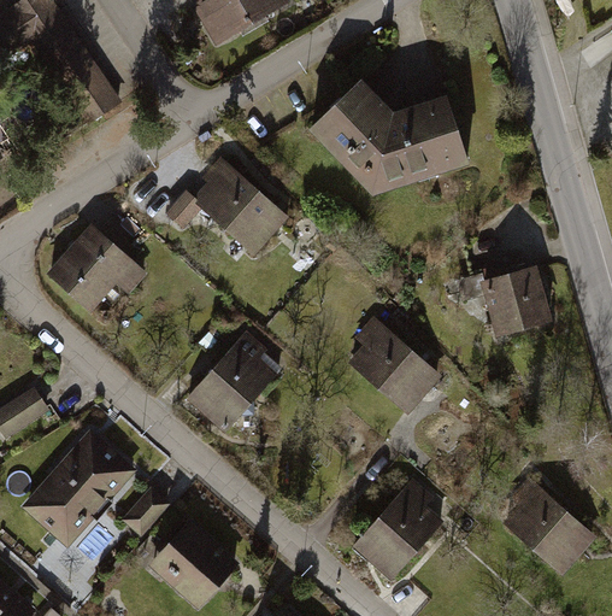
[(117,103),(54,0),(6,0),(0,4),(0,68),(33,47),(81,124),(117,103)]
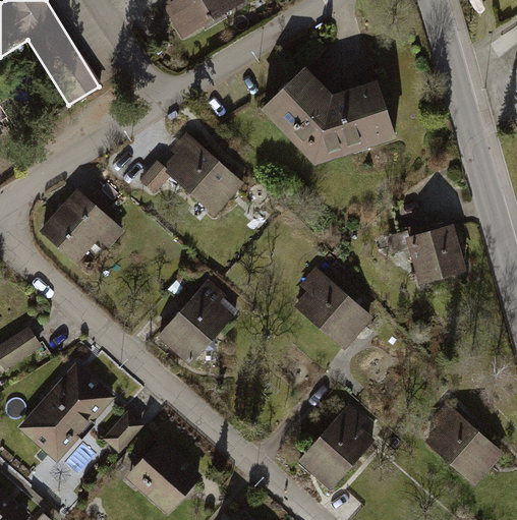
[(161,0),(183,39),(244,5),(241,0),(161,0)]
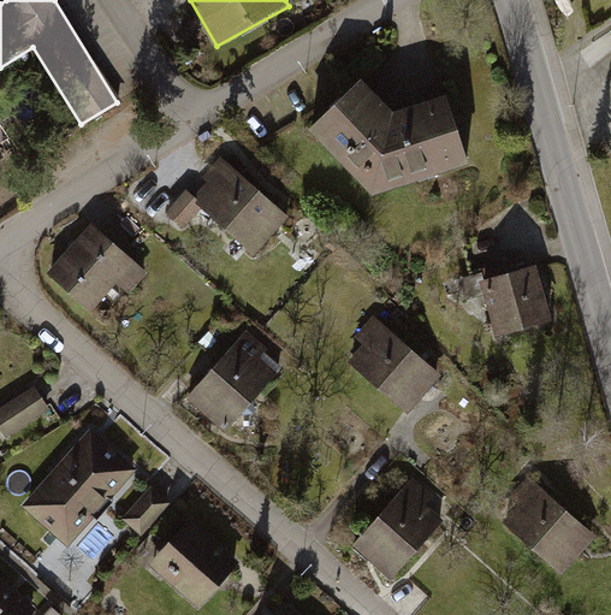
[(360,78),(308,130),(372,195),(464,164),(443,99),(395,114),(360,78)]
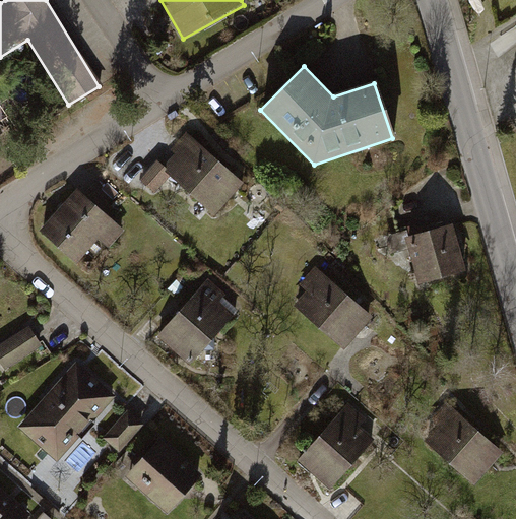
[(240,183),(187,136),(165,161),(156,154),(137,176),(153,190),(170,172),(213,211),(240,183)]
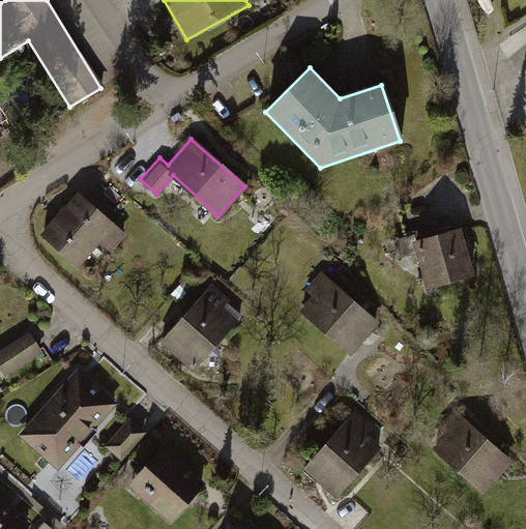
[(72,188),(34,233),(76,269),(103,239),(112,247),(124,234),(72,188)]
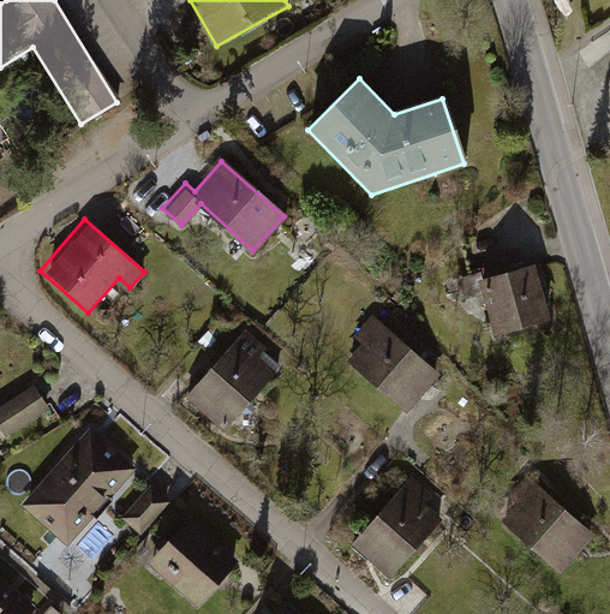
[(531,263),(477,280),(492,334),(548,319),(531,263)]
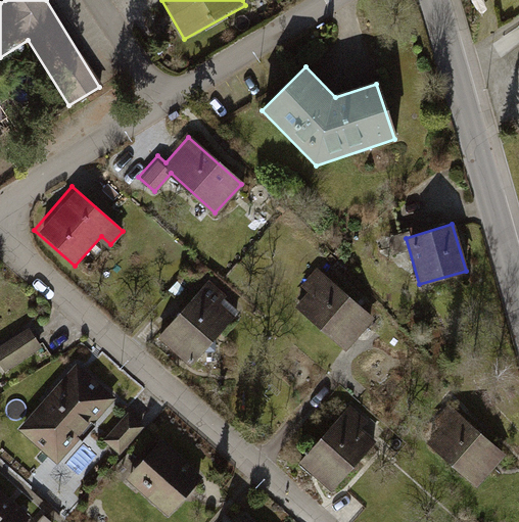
[(373,315),(315,268),(300,286),(307,290),(293,306),(345,348),(373,315)]
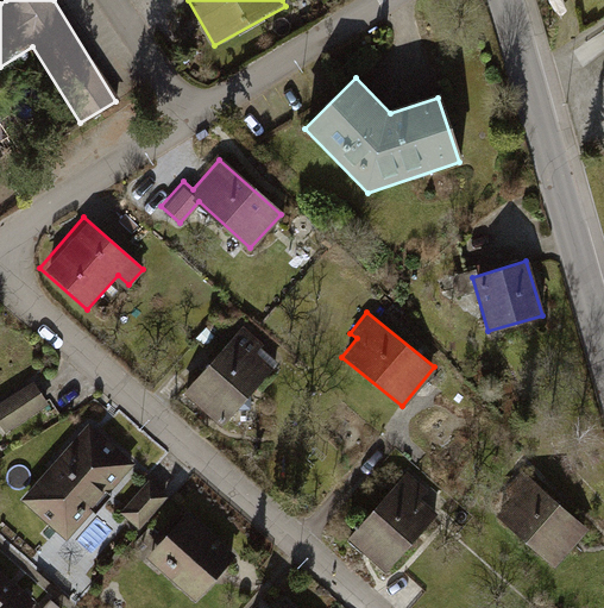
[(265,344),(243,325),(193,387),(231,418),(271,368),(256,356),(265,344)]
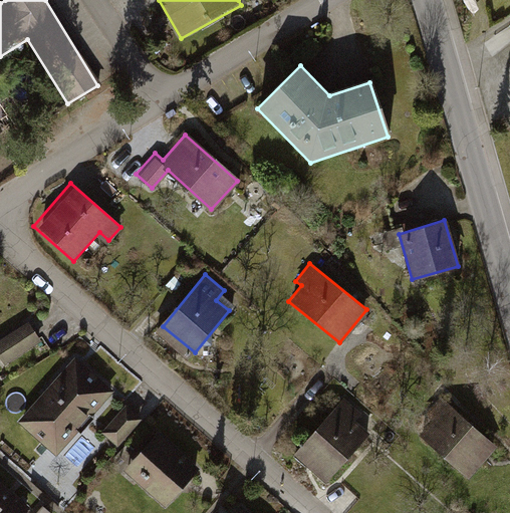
[(28,322),(0,339),(0,356),(7,367),(43,345),(28,322)]
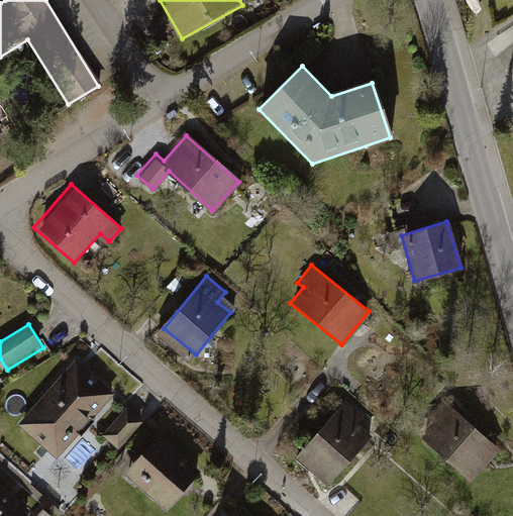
[(114,390),(74,355),(16,423),(57,456),(114,390)]
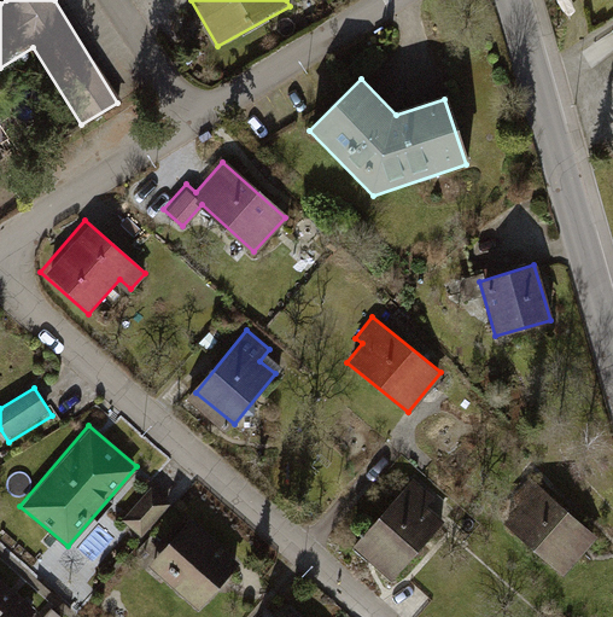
[(595,541),(526,476),(508,496),(523,510),(508,524),(562,576),(595,541)]
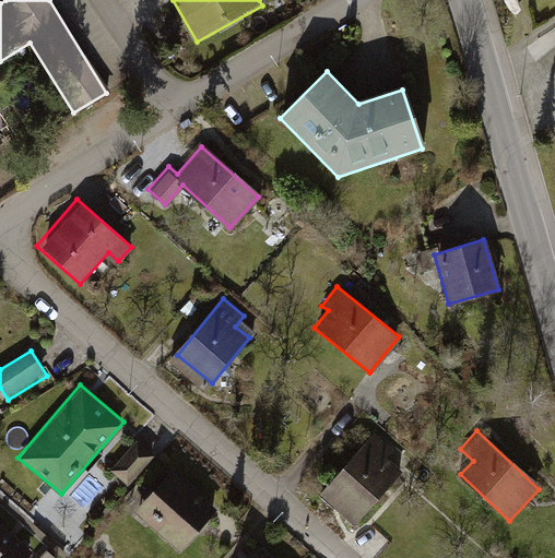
[(392,449),(374,432),(319,496),(354,526),(400,473),(384,460),(392,449)]
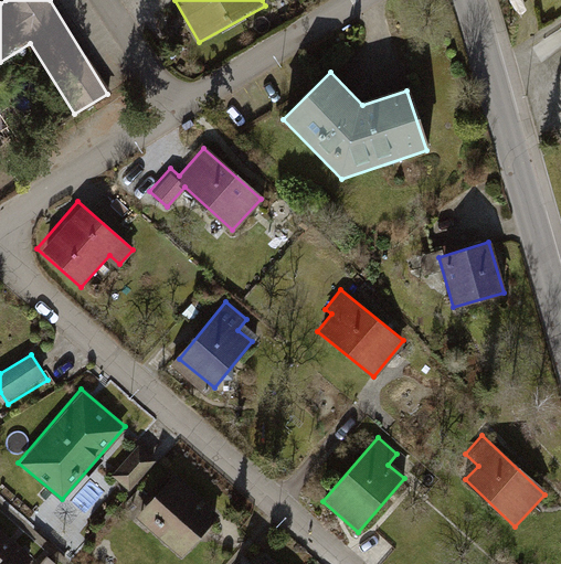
[(156,460),(138,444),(110,475),(129,490),(156,460)]
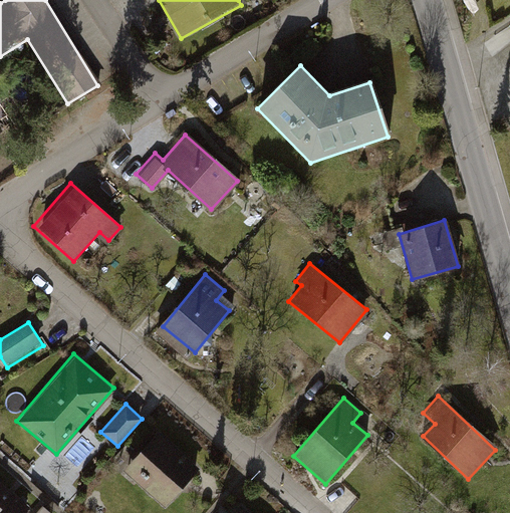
[(201,468),(159,431),(122,472),(165,509),(201,468)]
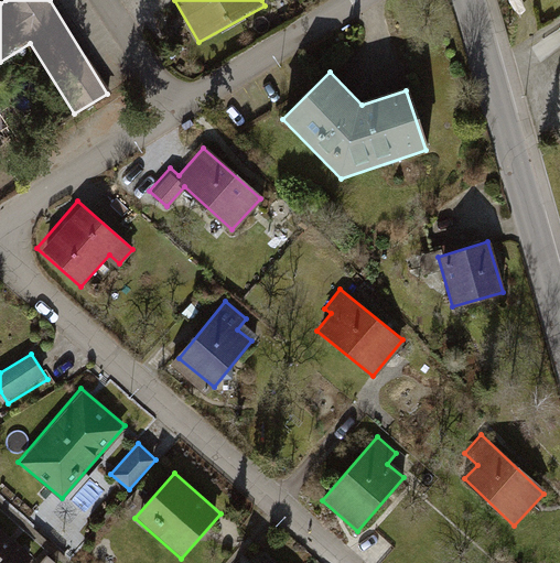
[(0,562),(28,562),(34,556),(14,538),(0,524),(0,562)]
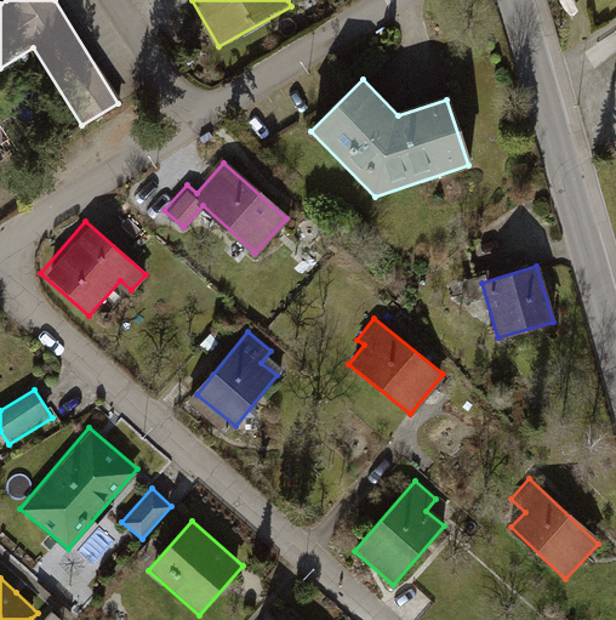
[(300,619),(287,609),(278,619),(300,619)]
